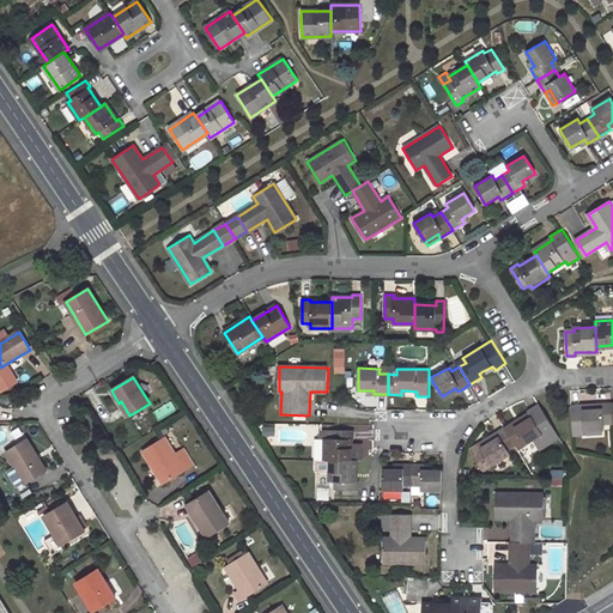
[(612,424),(612,419),(612,402),(571,405),(572,436),(584,436),(584,430),(606,429),(605,424),(612,424)]
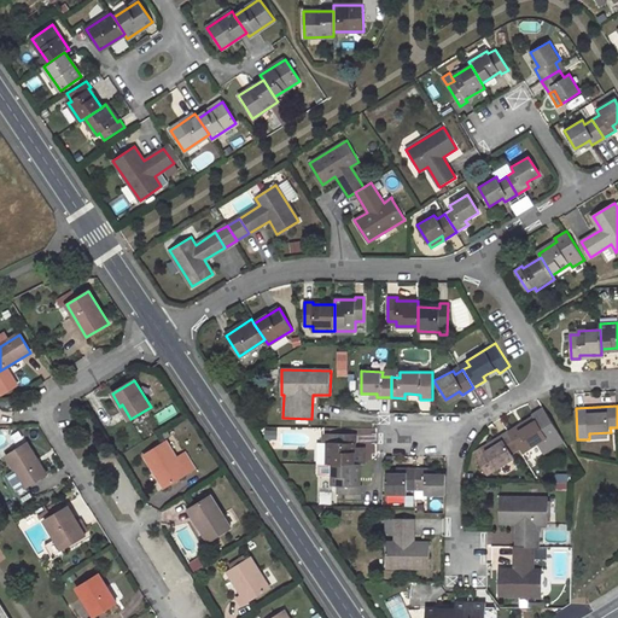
[(544,409),(534,415),(537,419),(529,425),(526,421),(509,431),(520,449),(528,444),(530,448),(558,431),(544,409)]
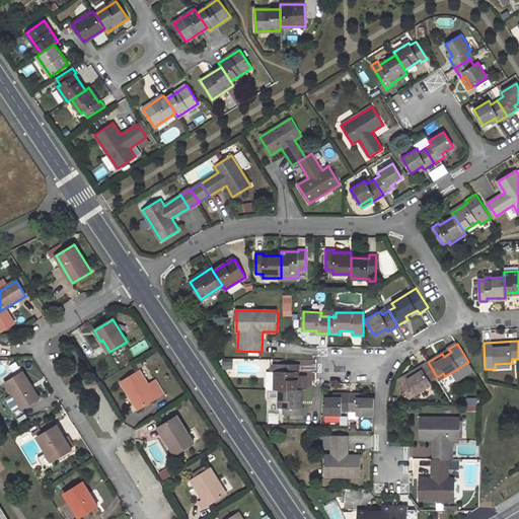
[(408,377),(399,382),(410,397),(433,384),(431,380),(437,377),(428,362),(418,369),(421,372),(409,379),(408,377)]
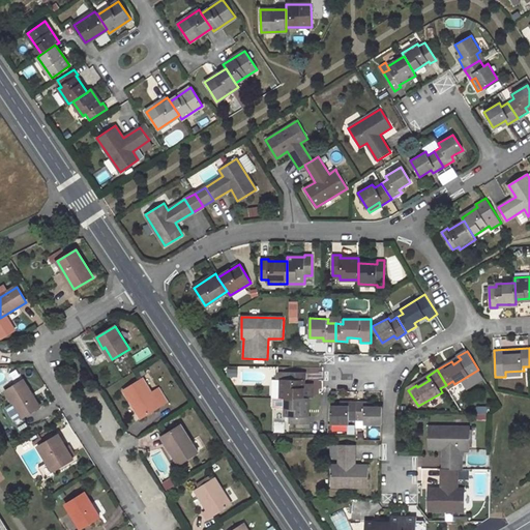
[(306,372),(277,372),(277,379),(273,379),(273,396),(286,396),(303,398),(303,379),(306,379),(306,372)]
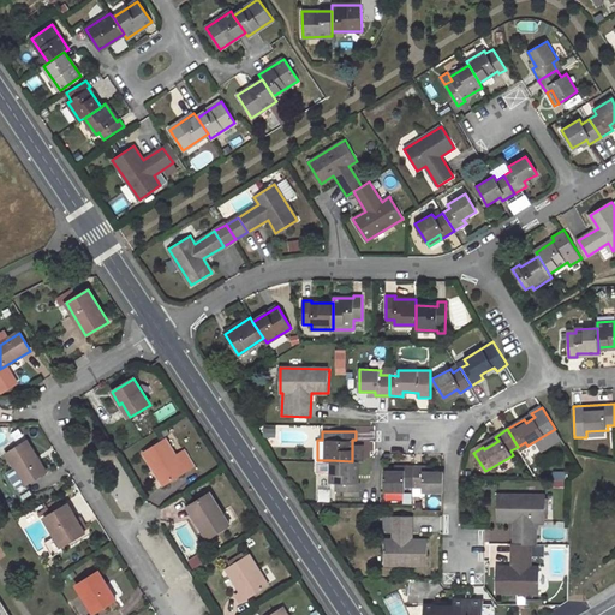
[(482,446),(483,447),(484,449),(499,441),(495,437),(482,446)]
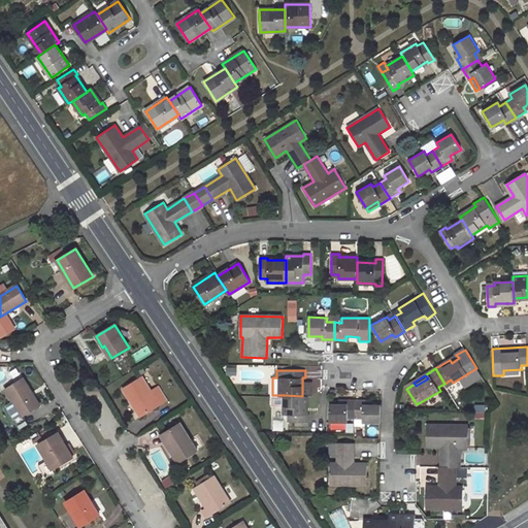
[(142,376),(123,389),(140,418),(166,401),(159,387),(152,391),(142,376)]
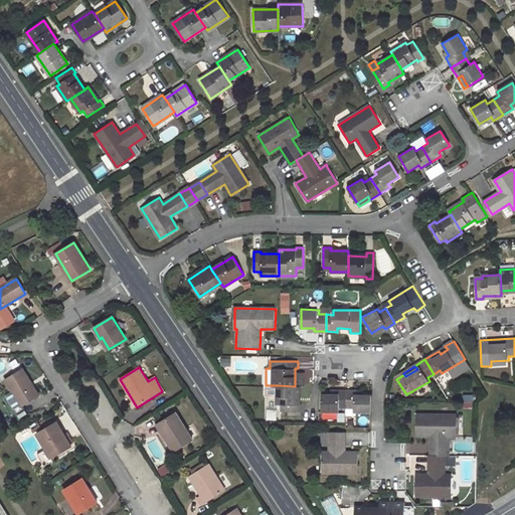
[(295,368),(295,386),(299,386),(306,386),(306,368),(298,368),(295,368)]
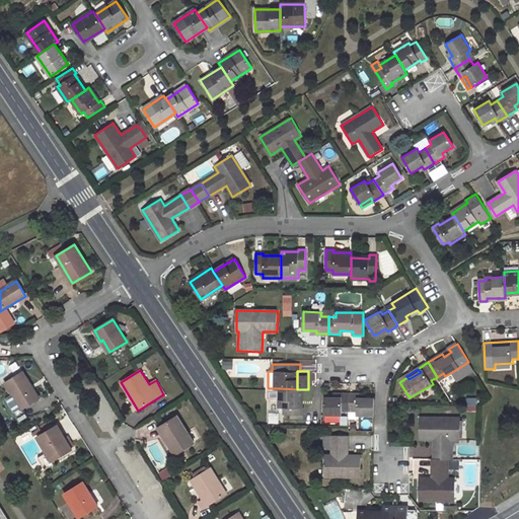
[(23,372),(5,383),(21,410),(40,399),(23,372)]
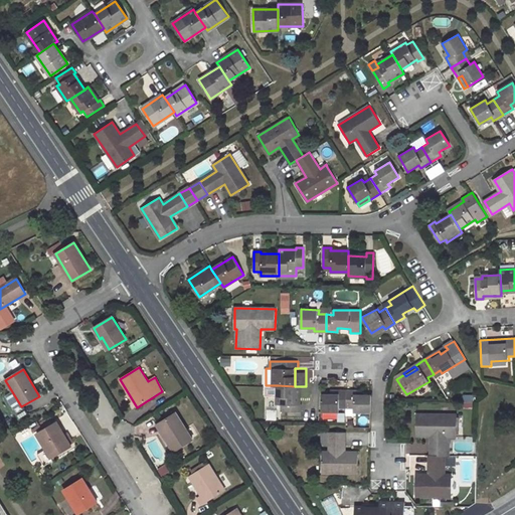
[(282,404),(282,411),(302,411),(302,405),(299,405),(299,386),(295,386),(278,385),(278,404),(282,404)]
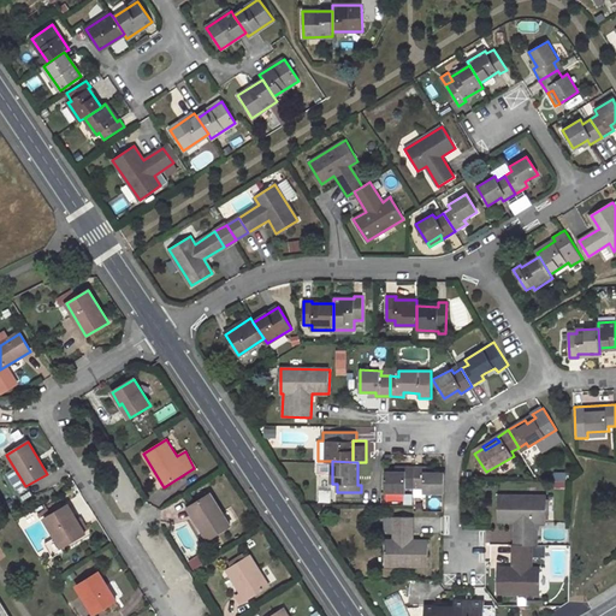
[(385,472),(385,492),(406,493),(406,489),(414,489),(415,467),(402,467),(402,472),(397,472),(385,472)]
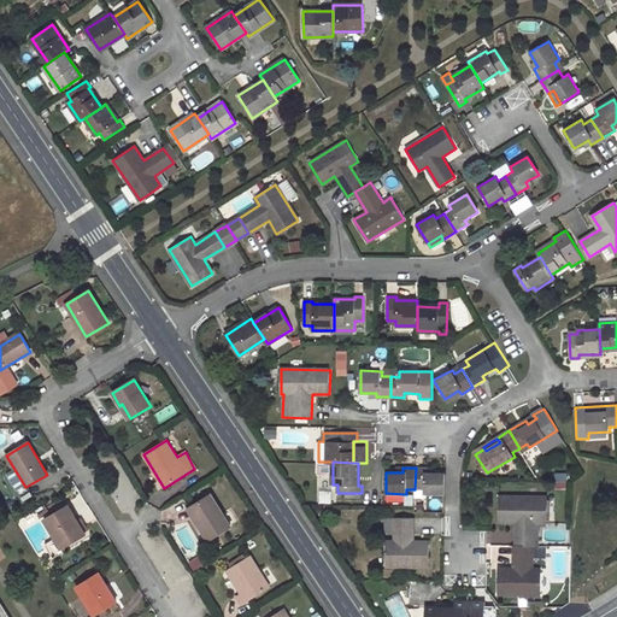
[(415,489),(424,489),(423,494),(445,494),(446,472),(434,472),(430,472),(430,468),(416,468),(415,489)]
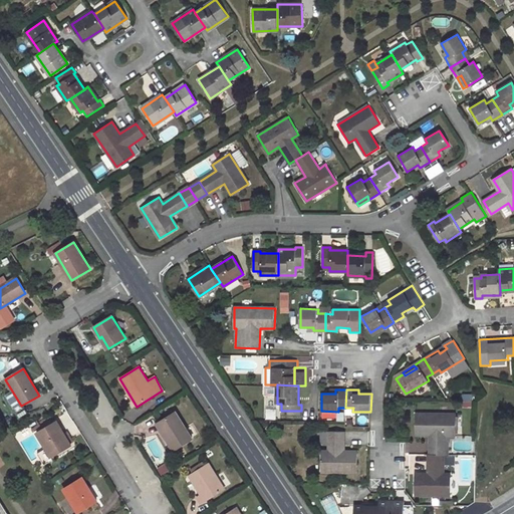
[(176,412),(158,423),(166,435),(164,436),(173,452),(193,440),(176,412)]
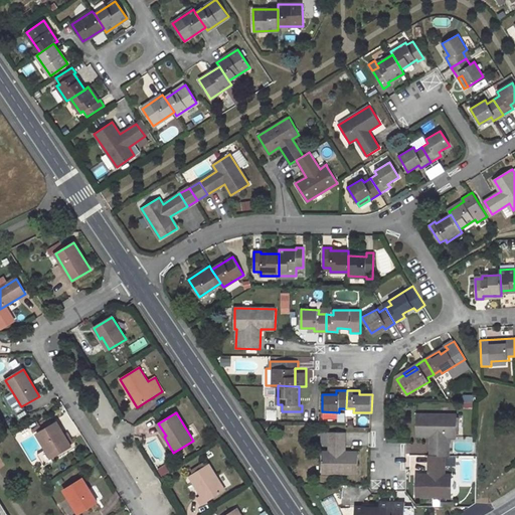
[(457,414),(416,414),(416,436),(432,436),(431,455),(445,456),(446,456),(446,436),(457,436),(457,414)]
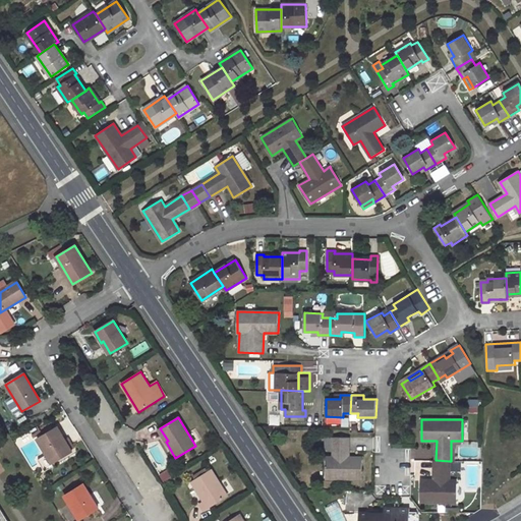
[(57,426),(37,439),(52,464),(72,452),(57,426)]
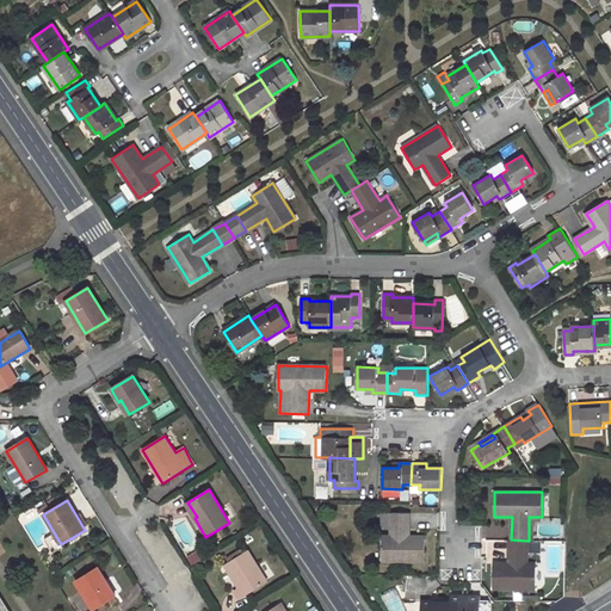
[(409,512),(392,512),(392,536),(383,536),(382,561),(425,561),(425,536),(409,536),(409,512)]
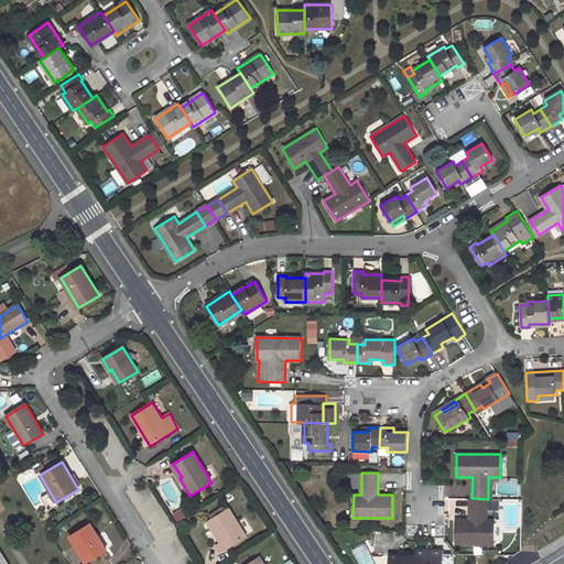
[(470,520),(455,520),(455,543),(495,544),(495,520),(487,520),(487,499),(472,498),(470,498),(470,520)]
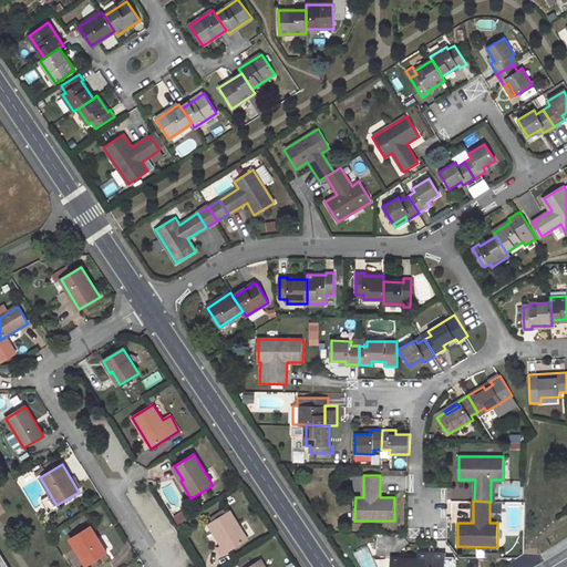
[(185,511),(175,517),(179,524),(189,518),(185,511)]
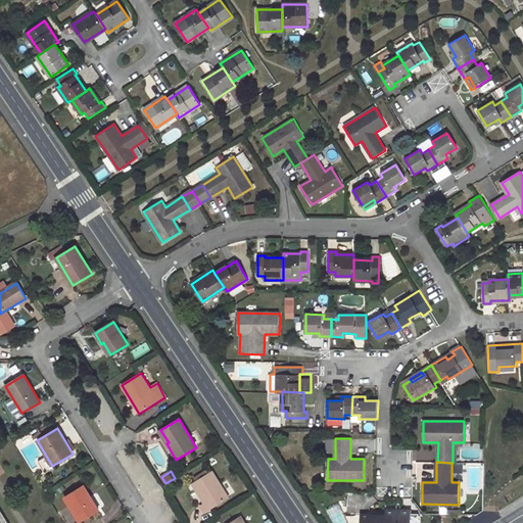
[(212,472),(193,484),(205,503),(200,506),(204,513),(228,498),(212,472)]
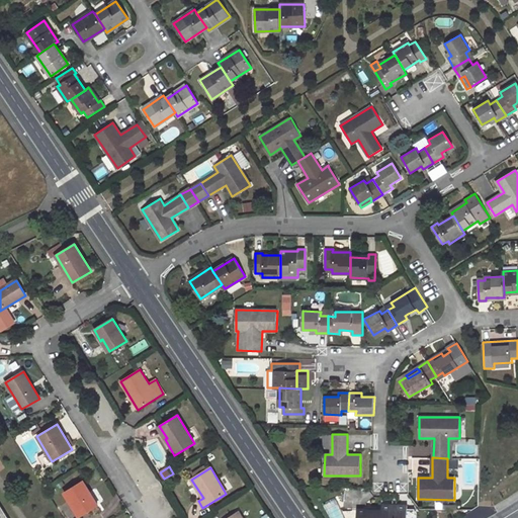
[(84,482),(65,493),(79,517),(98,505),(84,482)]
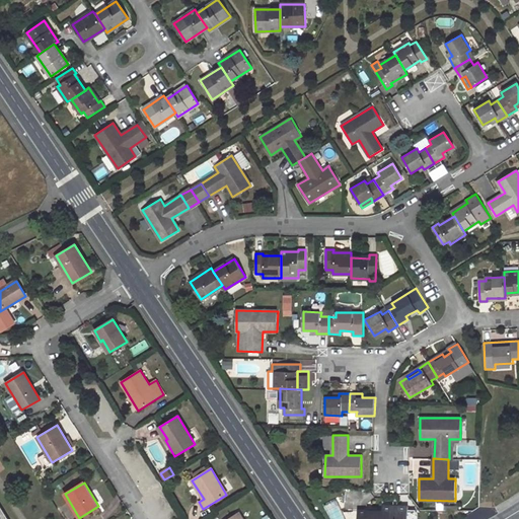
[(8,518),(0,505),(0,518),(8,518)]
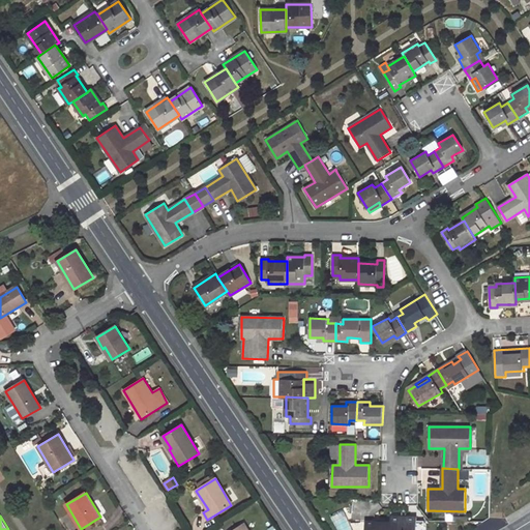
[(415,529),(416,519),(390,518),(390,523),(390,529),(415,529)]
